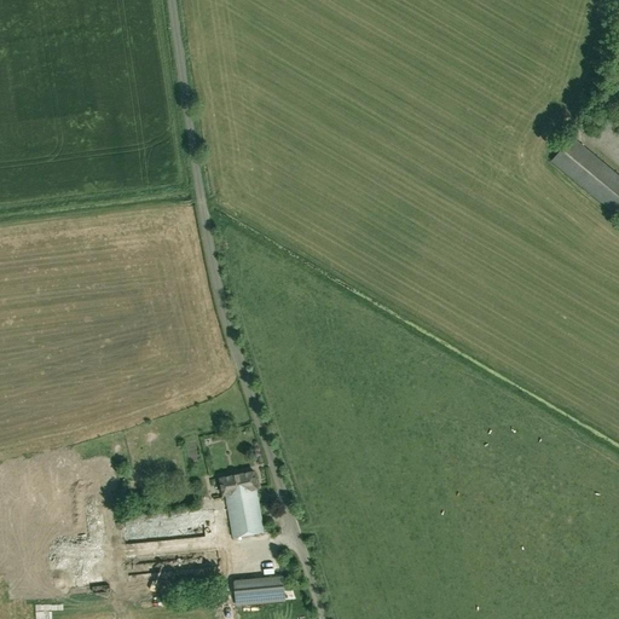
[(618,206),(618,177),(571,138),(551,161),(614,213),(618,206)]
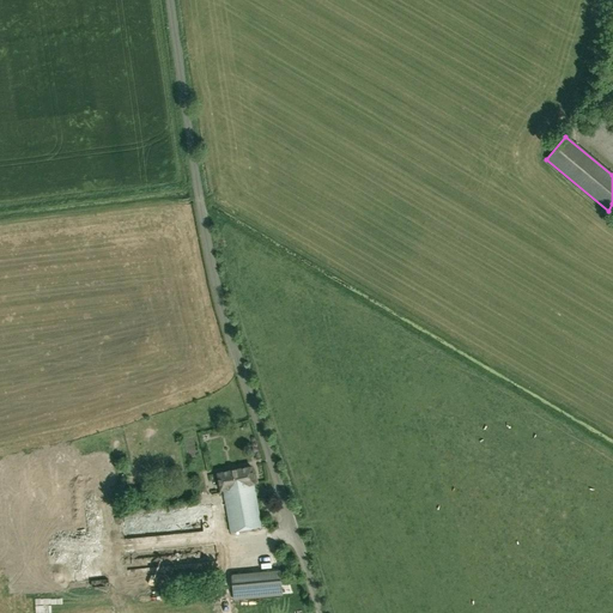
[(252,467),(217,473),(220,490),(223,490),(230,532),(261,527),(254,484),(252,467)]
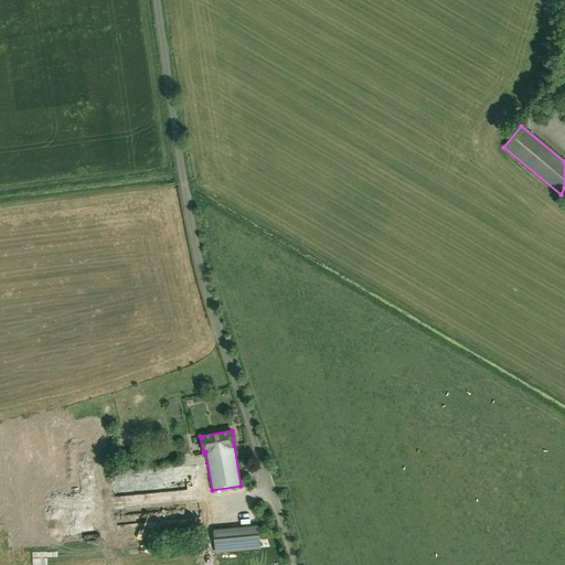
[(107,447),(110,464),(125,460),(123,454),(118,455),(116,445),(107,447)]
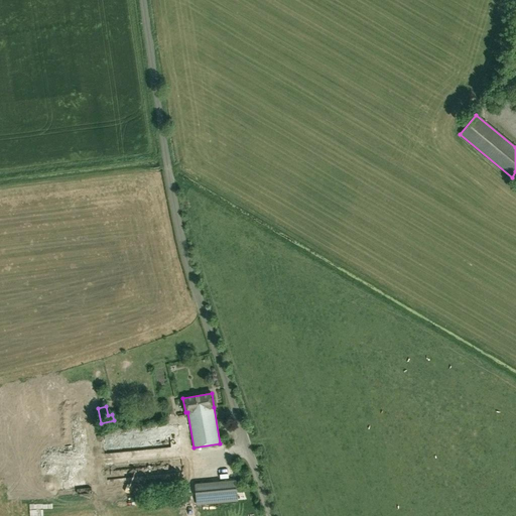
[(55,412),(56,429),(65,428),(63,411),(55,412)]
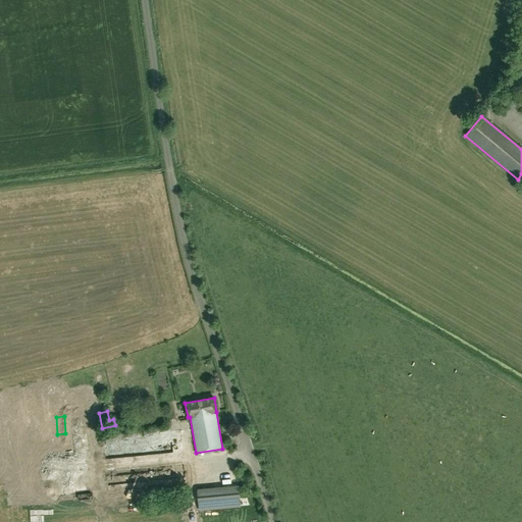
[(149,482),(146,456),(106,460),(108,486),(149,482)]
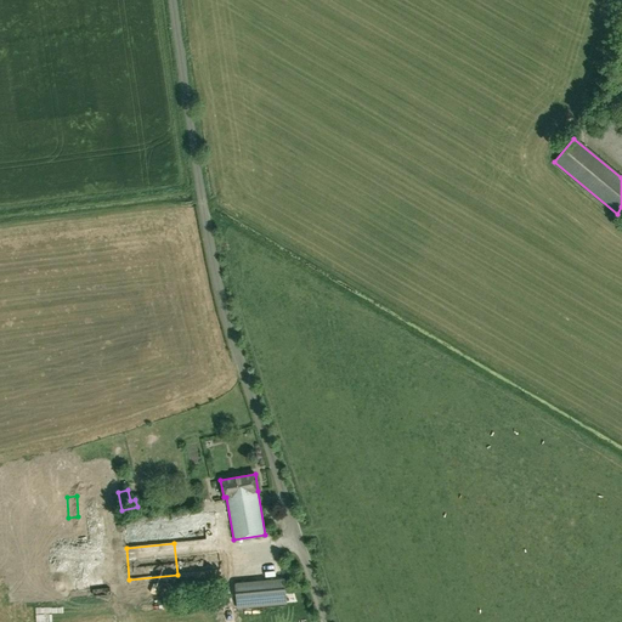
[(241,606),(288,604),(287,581),(238,584),(241,606)]
